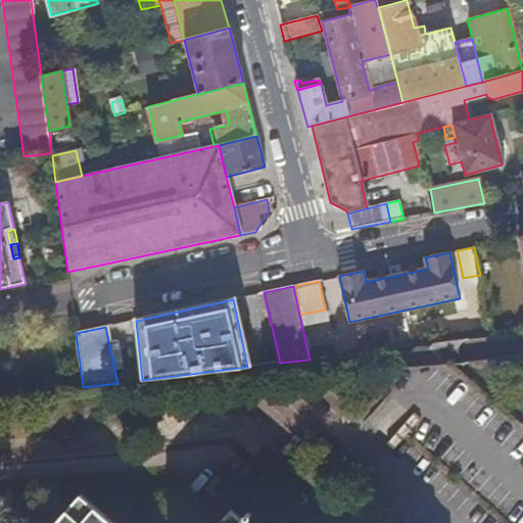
[(109,522),(79,495),(54,522),(109,522)]
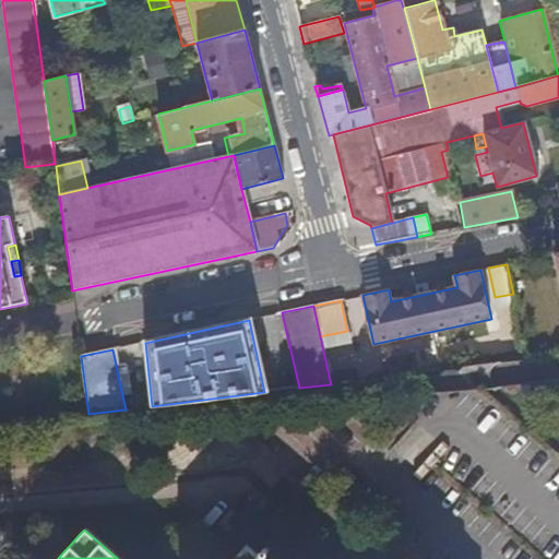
[(234,558),(258,558),(245,547),(234,558)]
